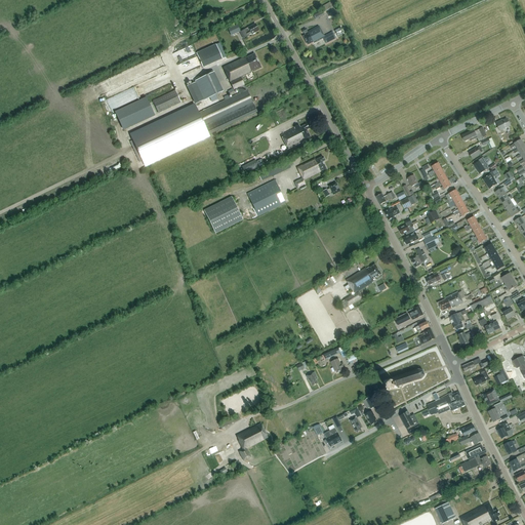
[(323,13),(332,7),(329,3),(320,8),(322,11),(323,13)]
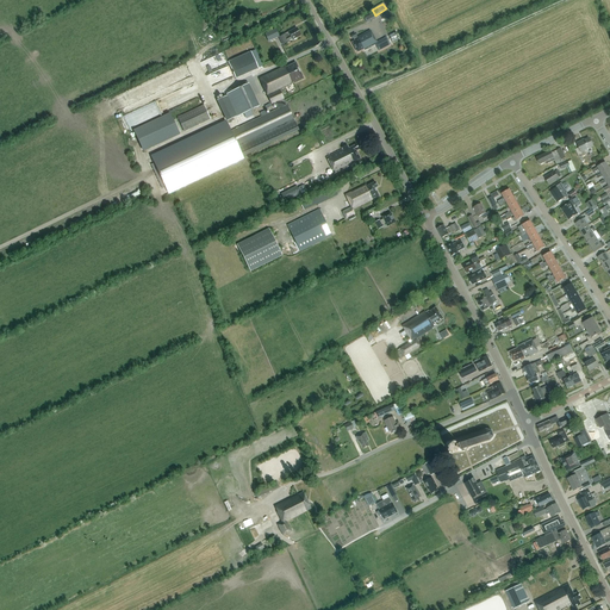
[(279,37),(275,29),(265,33),(268,42),(279,37)]
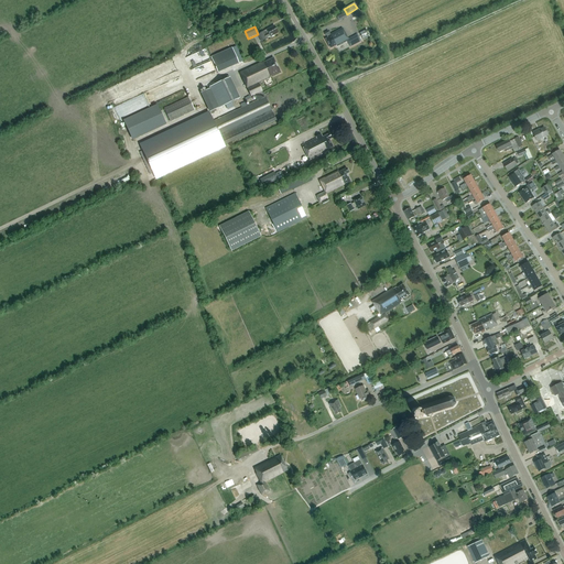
[(263,31),(259,33),(263,41),(268,39),(267,38),(270,36),(271,38),(274,35),(274,34),(278,32),(274,26),(270,29),(270,28),(267,30),(263,32),(263,31)]
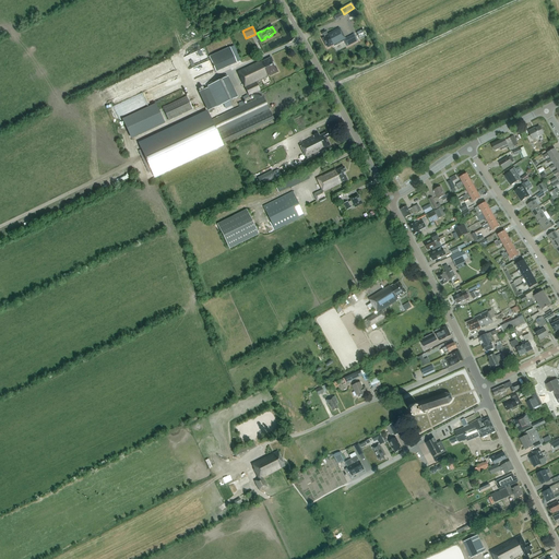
[(333,46),(344,40),(347,46),(357,40),(354,34),(345,38),(340,27),(328,34),(325,31),(321,33),(323,35),(325,37),(322,38),(328,48),(333,45),(333,46)]
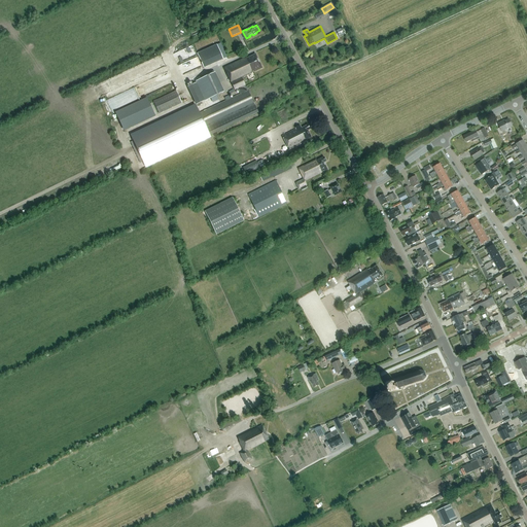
[(339,36),(340,37),(345,34),(342,28),(336,31),(339,36)]
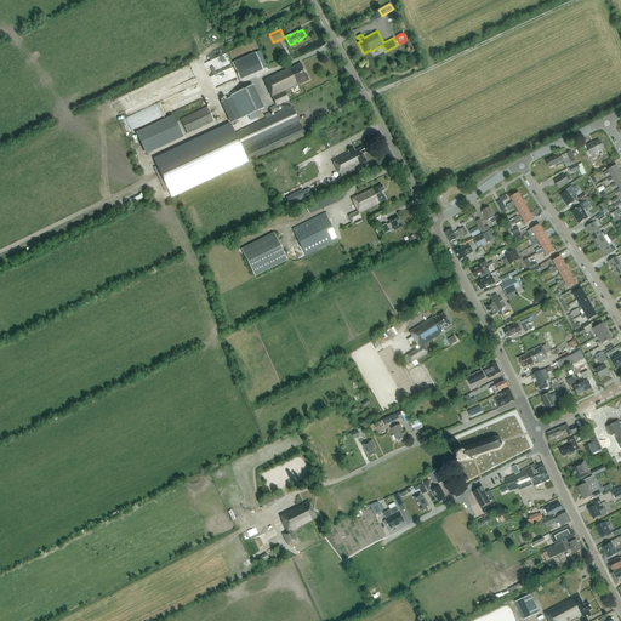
[(260,51),(235,61),(243,79),(266,69),(260,51)]
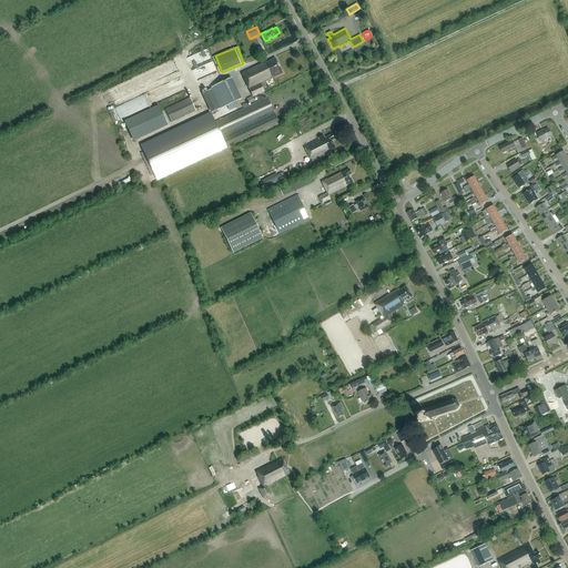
[(277,62),(276,61),(276,60),(275,60),(271,62),(270,61),(266,63),(265,62),(242,73),(253,98),(256,95),(264,92),(261,83),(271,79),(271,78),(276,74),(281,72),(281,71),(281,70),(280,68),(277,63),(277,62)]
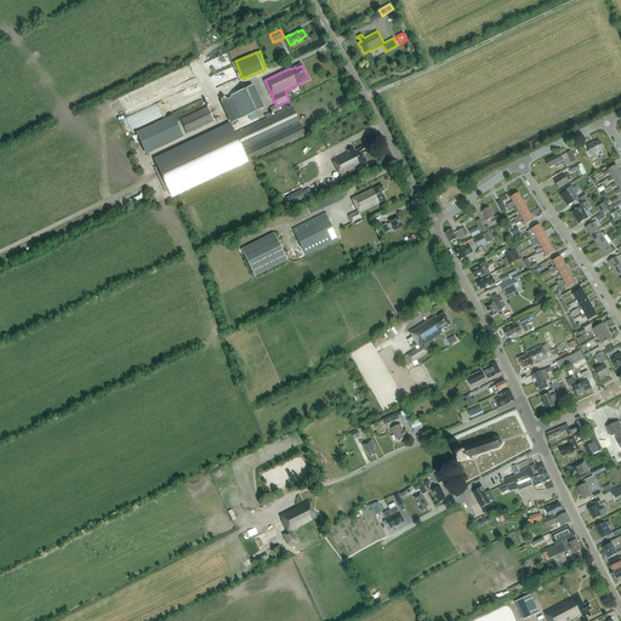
[(211,75),(215,86),(227,83),(227,81),(233,80),(231,70),(211,75)]
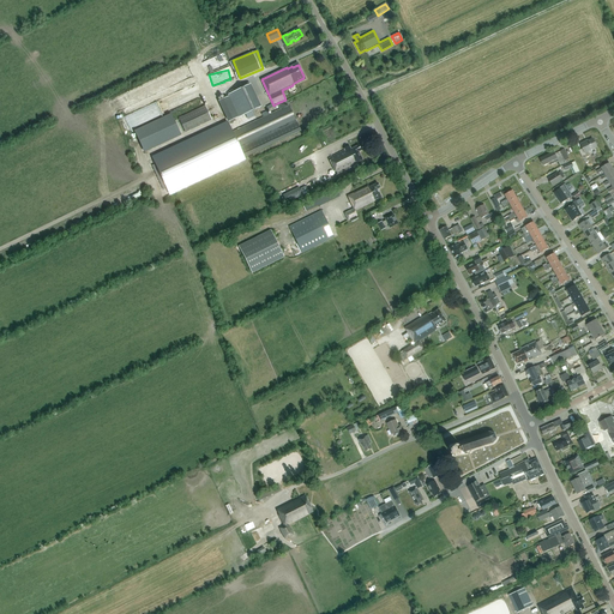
[(256,84),(230,92),(240,116),(264,108),(256,84)]
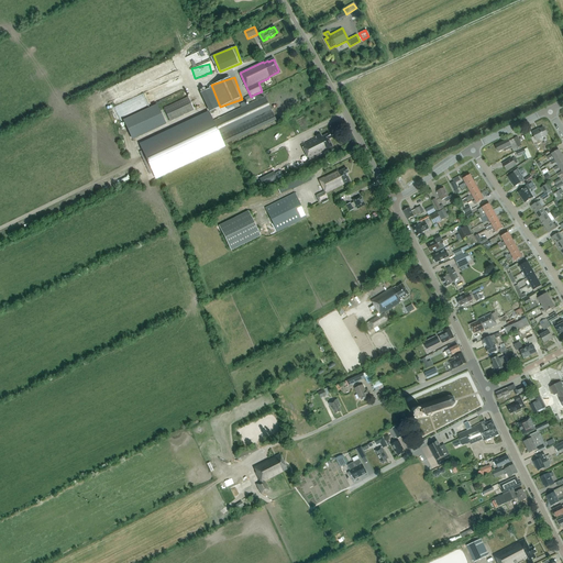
[(213,121),(217,130),(223,144),(276,120),(265,97),(264,97),(262,91),(254,95),(257,100),(213,121)]
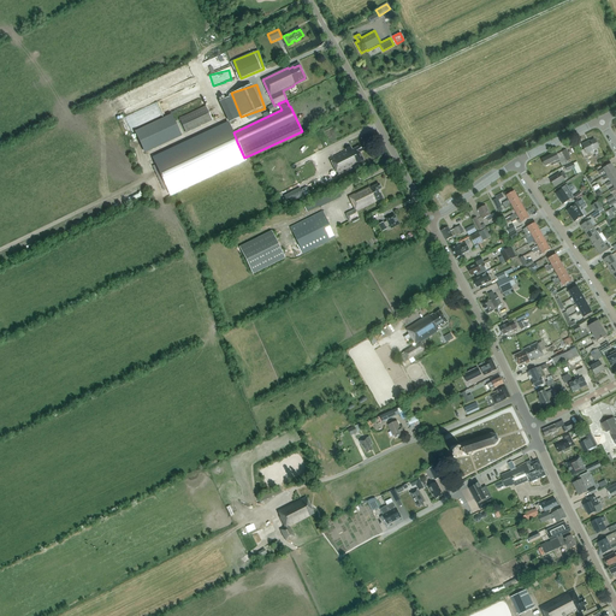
[(206,106),(179,118),(185,132),(212,120),(206,106)]
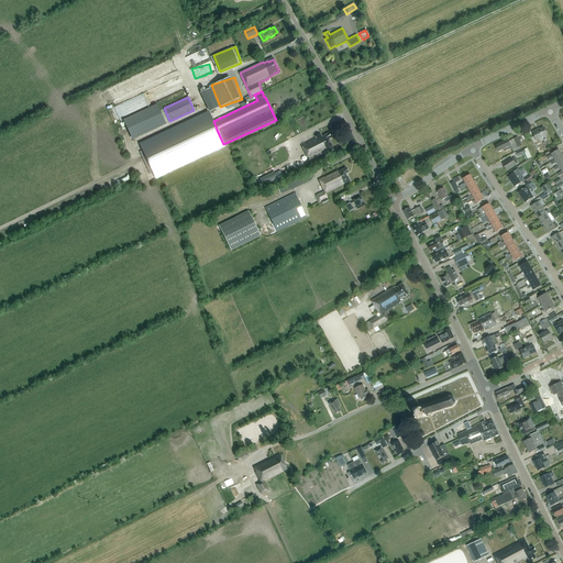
[(162,103),(127,118),(134,139),(169,124),(162,103)]
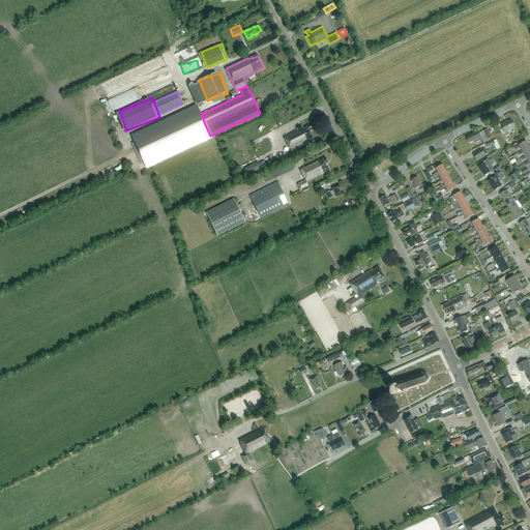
[(211,137),(210,136),(204,122),(201,114),(200,114),(197,107),(131,137),(146,167),(211,137)]
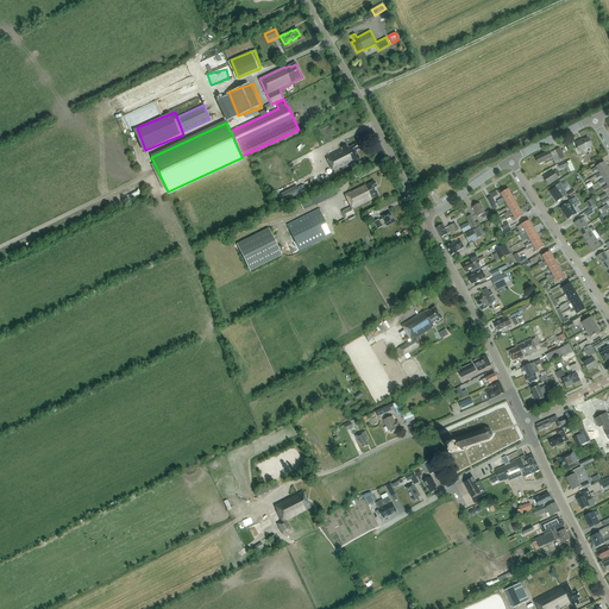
[(576,143),(578,148),(575,150),(578,158),(585,155),(584,150),(592,146),(589,138),(582,142),(582,140),(576,143)]
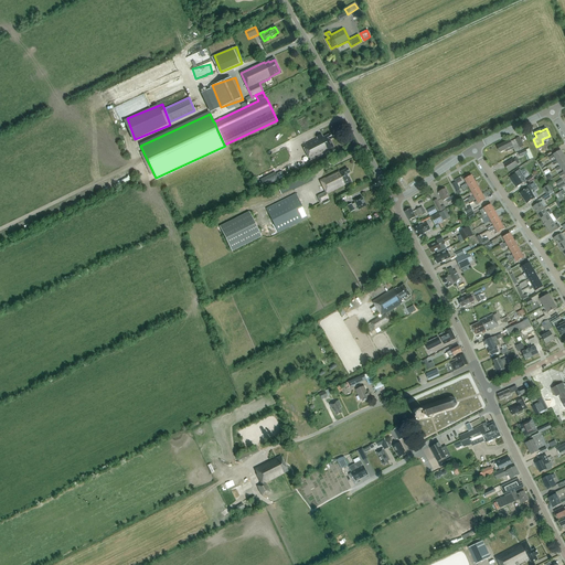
[(302,146),(310,161),(330,150),(329,149),(333,147),(330,140),(332,139),(330,134),(323,137),(322,136),(317,138),(318,138),(302,146)]
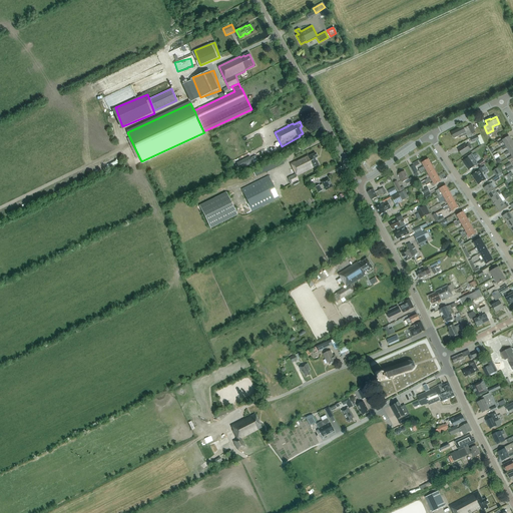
[(454,138),(459,136),(460,138),(467,135),(463,127),(452,133),(454,138)]
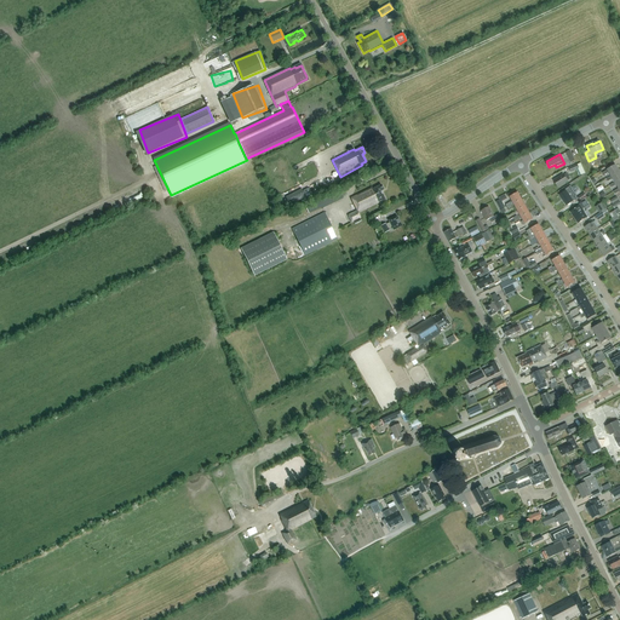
[(165,191),(168,189),(156,165),(153,167),(165,191)]
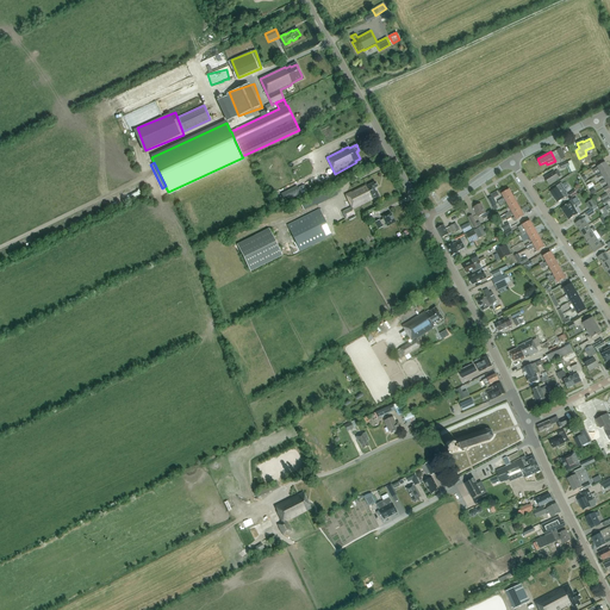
[(599,169),(602,173),(609,169),(605,162),(597,167),(593,170),(595,173),(599,169)]
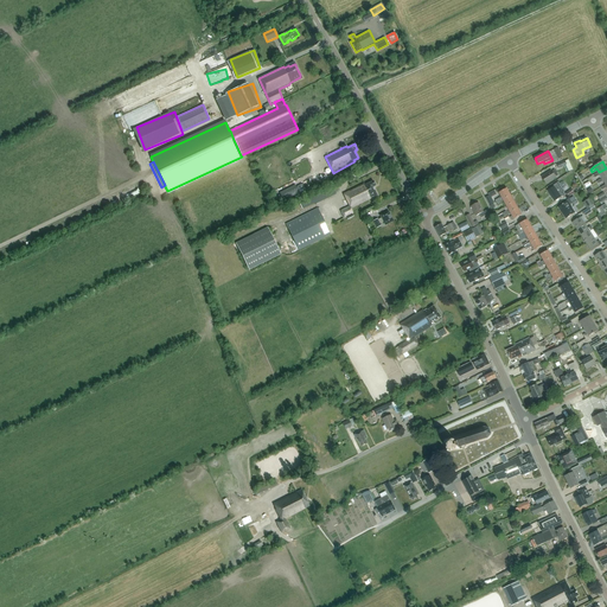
[(325,177),(332,173),(330,166),(321,170),(325,177)]
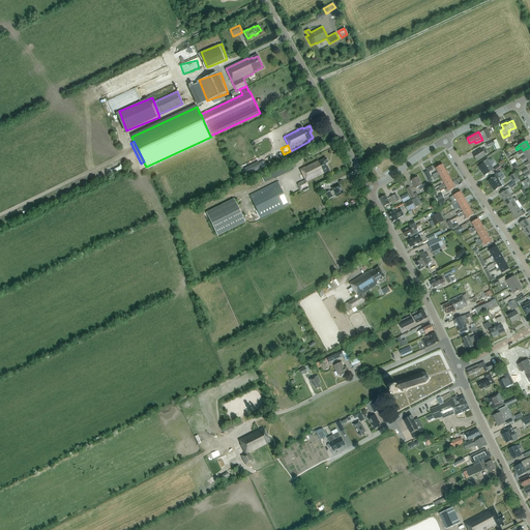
[(523,150),(519,153),(520,155),(524,153),(526,156),(529,153),(529,147),(523,150)]
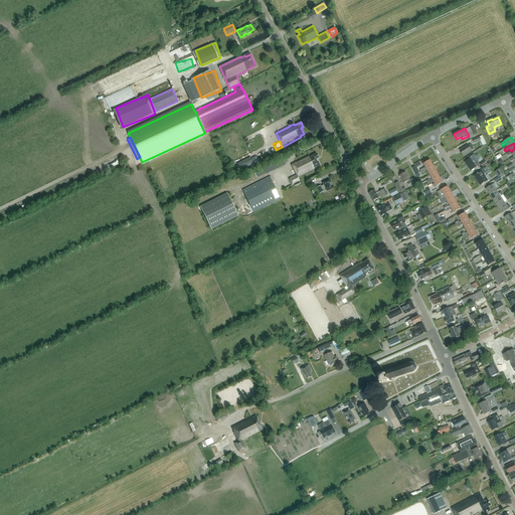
[(469,145),(461,150),(464,156),(474,149),(471,144),(469,146),(469,145)]
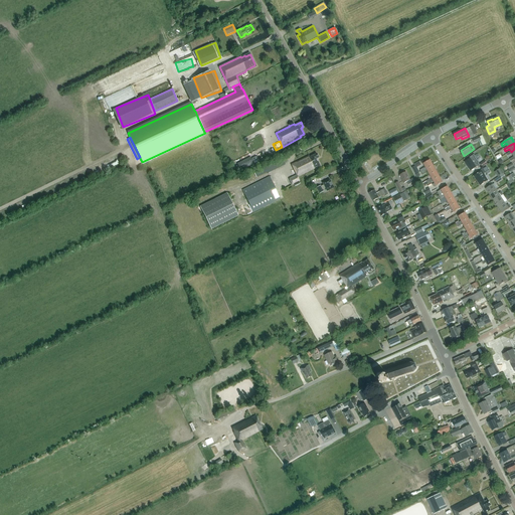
[(309,156),(292,165),(297,175),(289,179),(292,185),(300,181),(298,178),(300,178),(299,176),(320,166),(317,159),(319,158),(317,154),(310,157),(309,156)]
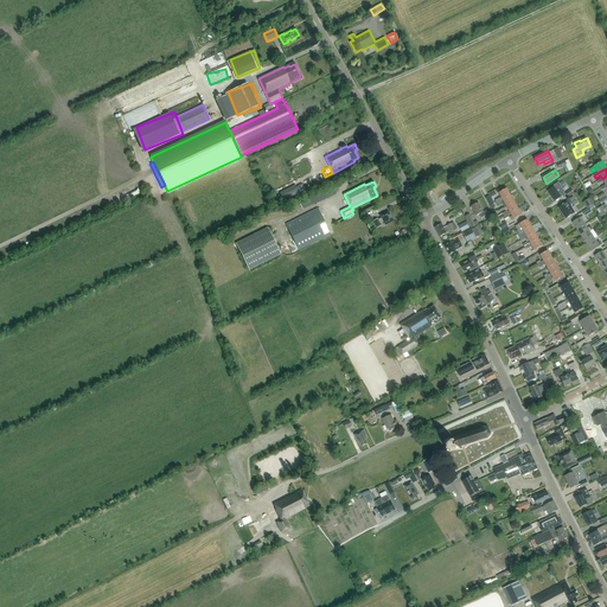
[(285,199),(302,193),(299,185),(282,191),(285,199)]
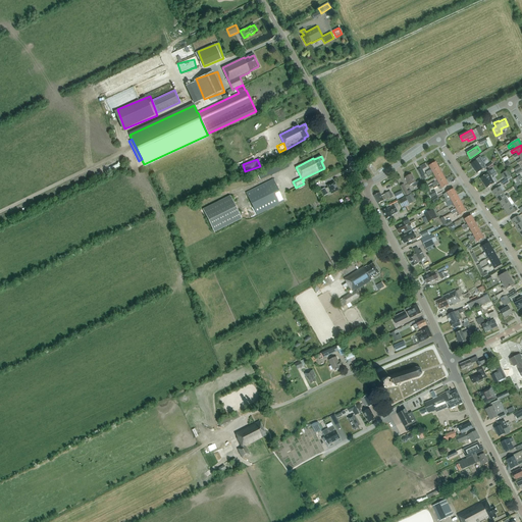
[(477,173),(483,169),(481,166),(485,163),(482,159),(478,161),(477,160),(471,164),(477,173)]
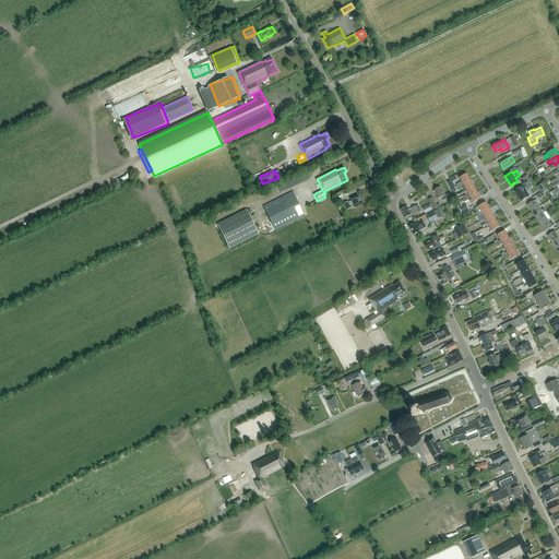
[(462,181),(460,182),(461,186),(464,183),(463,183),(471,180),(467,174),(463,176),(462,174),(458,176),(459,179),(460,178),(462,181)]
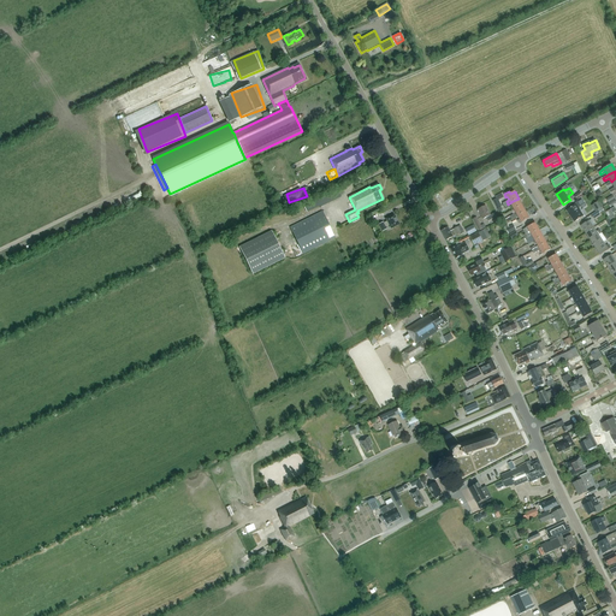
[(510,202),(511,202),(511,203),(515,209),(522,205),(519,199),(510,202)]
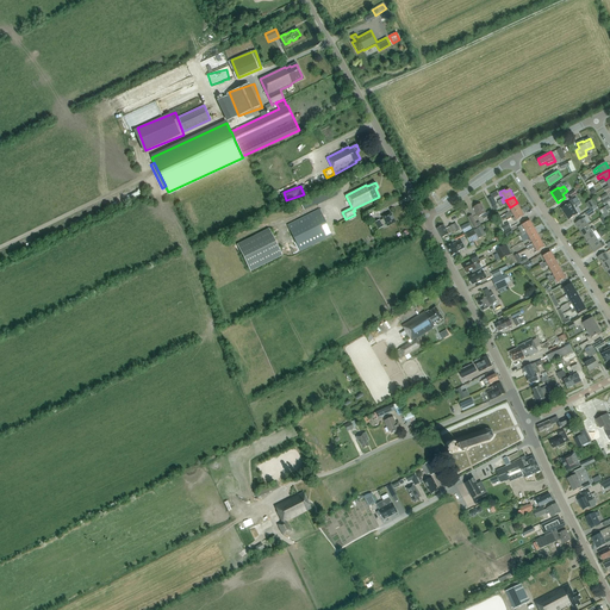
[(570,203),(561,209),(570,219),(578,215),(574,209),(582,204),(577,198),(570,203)]
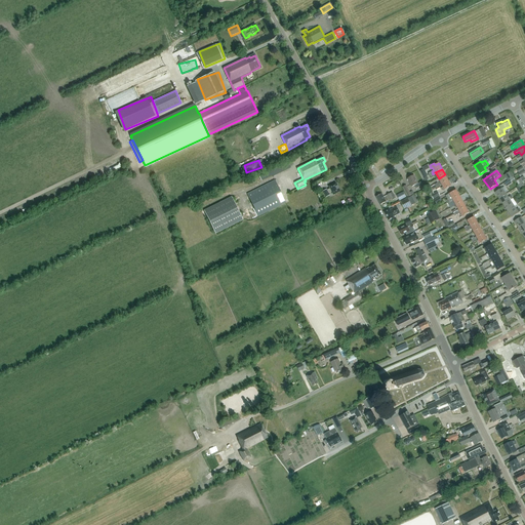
[(514,176),(511,171),(505,175),(508,180),(514,176)]
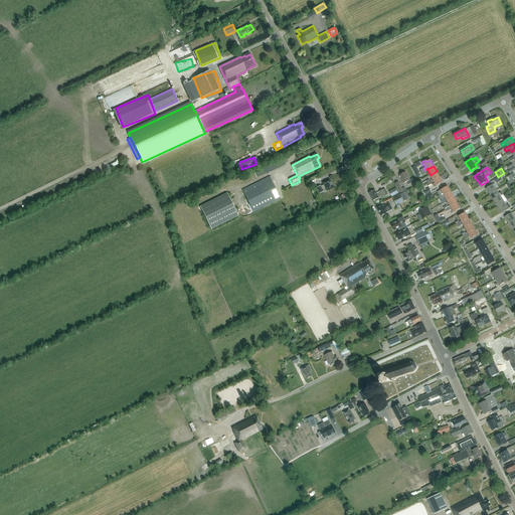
[(437,171),(431,175),(432,178),(430,179),(432,181),(434,180),(440,177),(437,171)]
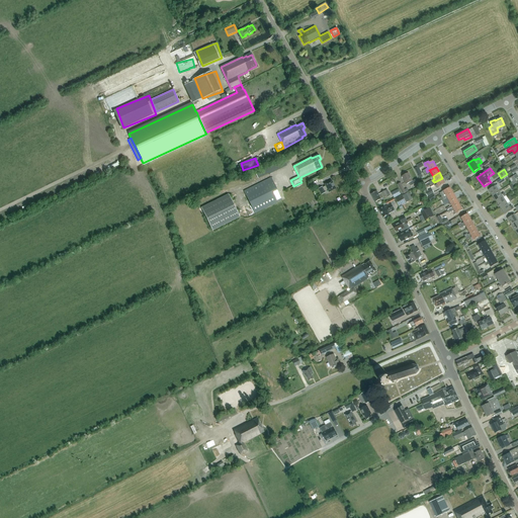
[(411,186),(418,182),(416,179),(413,181),(409,173),(403,176),(407,184),(409,183),(411,186)]
